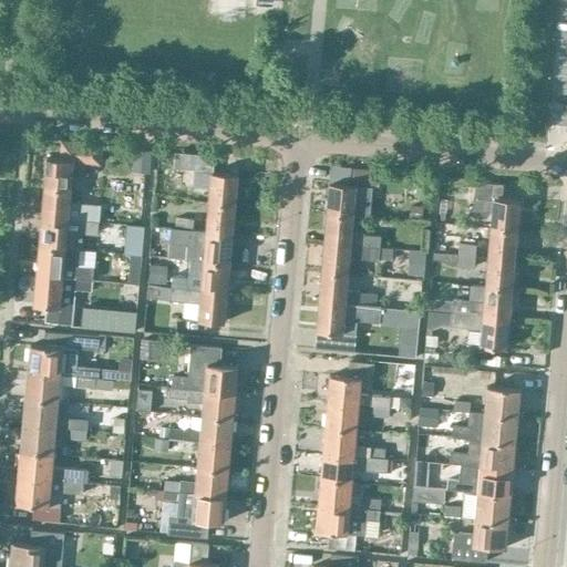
[(197,0),(198,11),(233,12),(233,0),(197,0)]
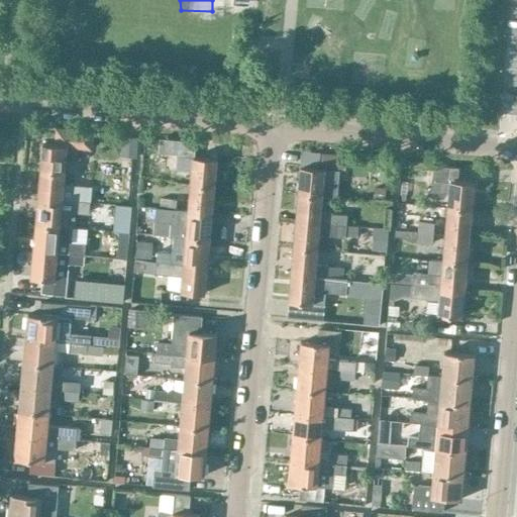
[(28,127),(28,136),(37,137),(37,128),(28,127)]
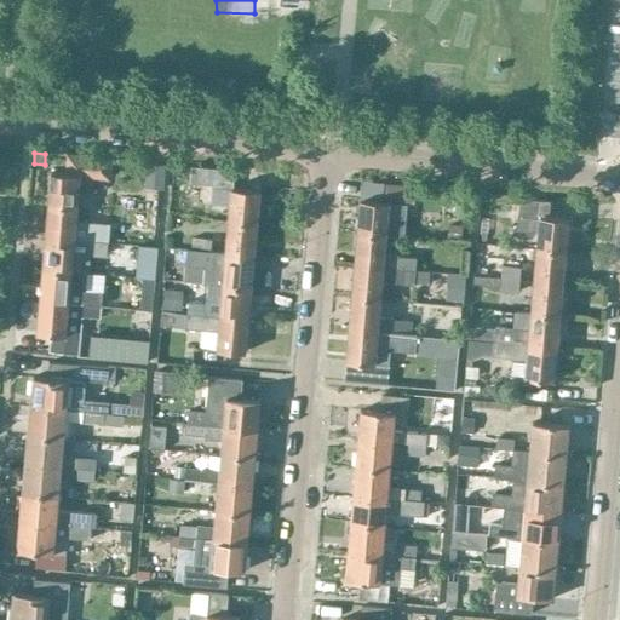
[(49,205),(75,207),(76,191),(93,194),(95,178),(108,179),(110,160),(67,155),(65,173),(51,172),(49,205)]
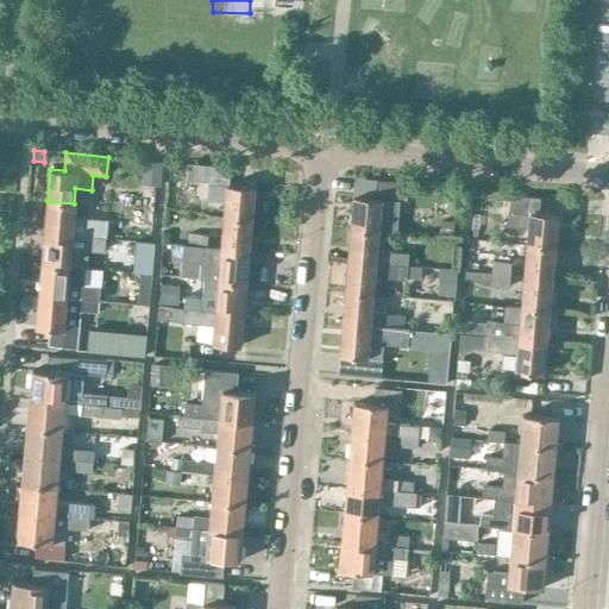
[(144,162),(142,182),(159,184),(161,163),(144,162)]
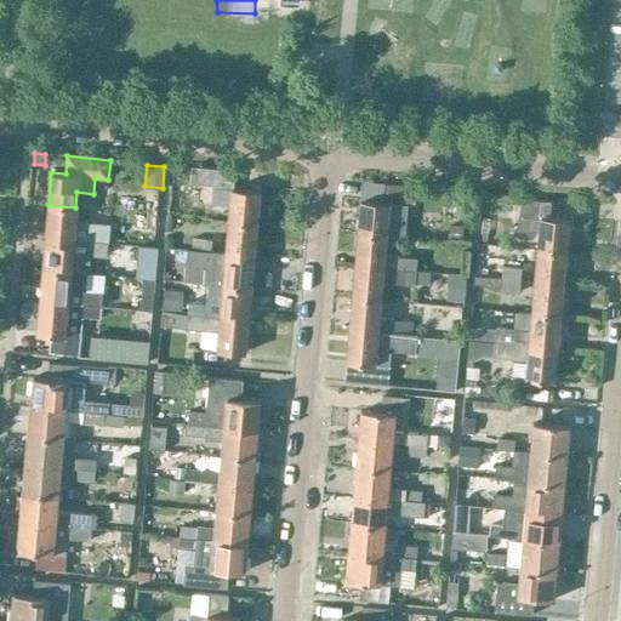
[(192,166),(191,183),(211,184),(210,201),(214,201),(231,204),(229,221),(256,223),(260,192),(251,191),(235,189),(237,171),(237,170),(192,166)]
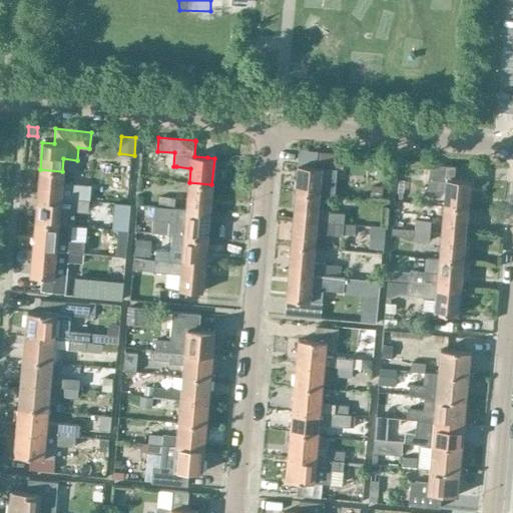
[(323,153),(322,166),(341,167),(342,154),(323,153)]
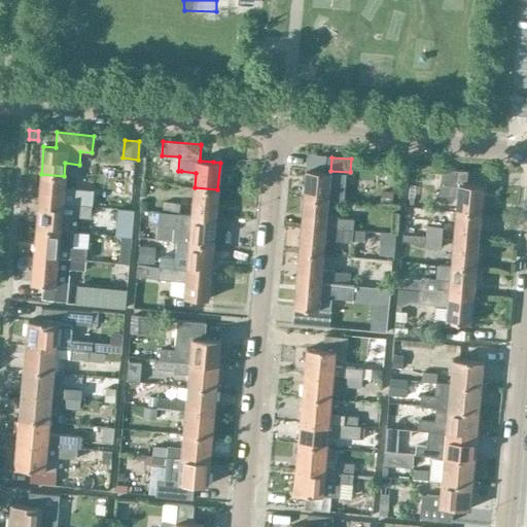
[(428,166),(428,178),(442,178),(443,166),(428,166)]
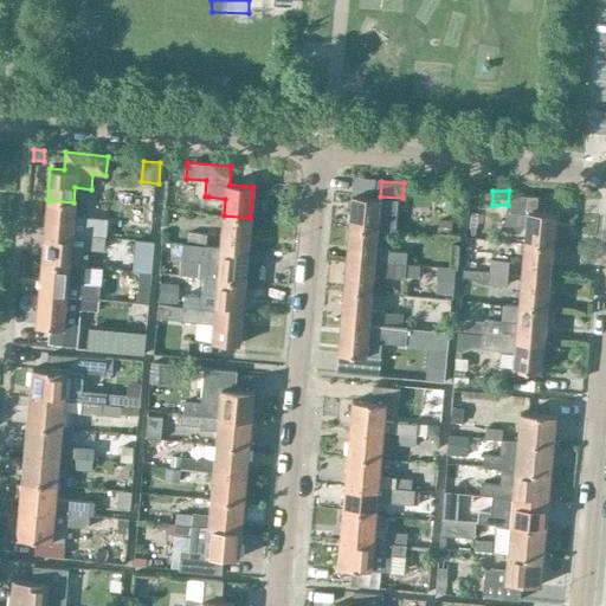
[(526,243),(553,245),(555,213),(536,212),(537,197),(509,194),(507,225),(527,226),(526,243)]
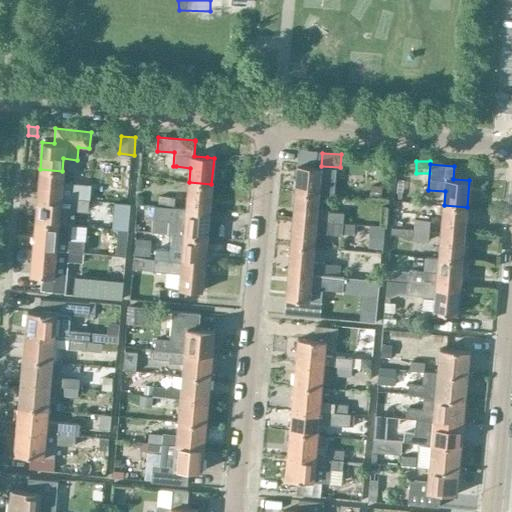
[(294,194),(317,196),(320,169),(296,167),(294,194)]
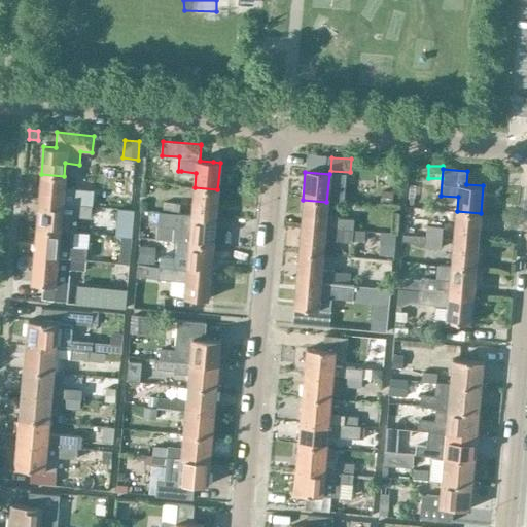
[(41,174),(38,201),(91,206),(92,190),(63,187),(64,176),(41,174)]
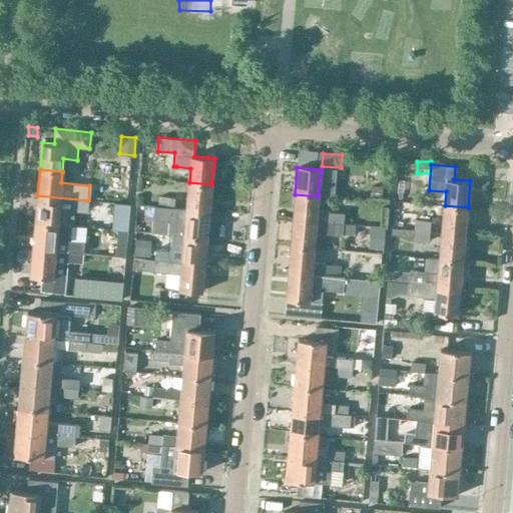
[(211,184),(189,182),(186,209),(209,211),(211,184)]
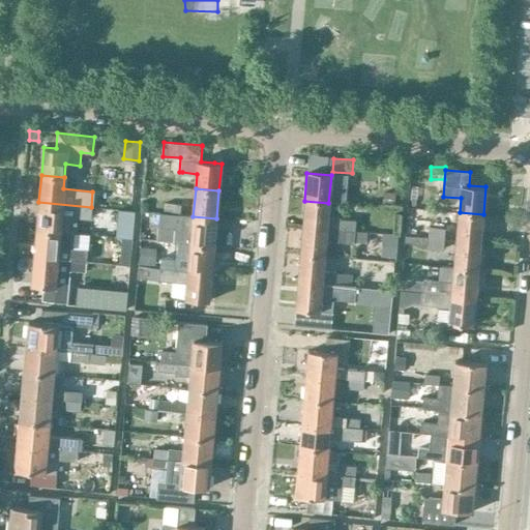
[(383,195),(383,207),(395,207),(395,195),(383,195)]
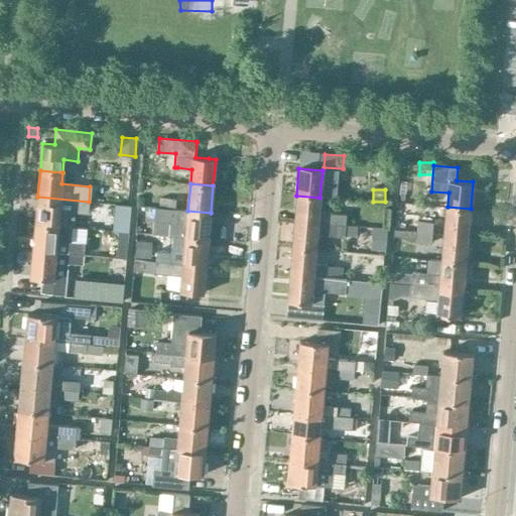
[(296,196),(293,222),(347,226),(347,224),(348,215),(333,214),(333,212),(318,210),(319,198),(296,196)]
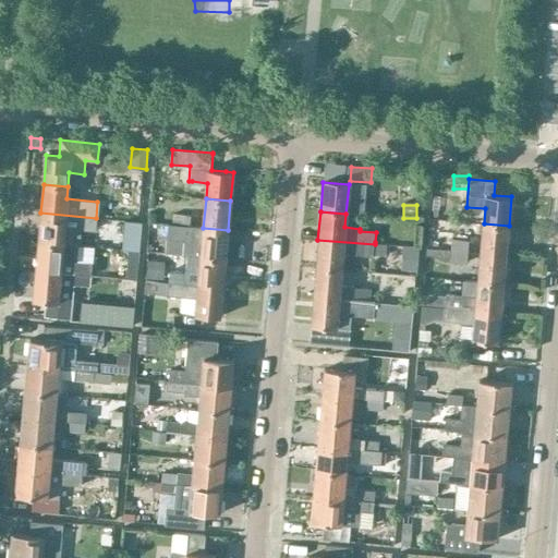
[(95,229),(96,218),(40,213),(38,242),(62,244),(80,245),(81,228),(95,229)]
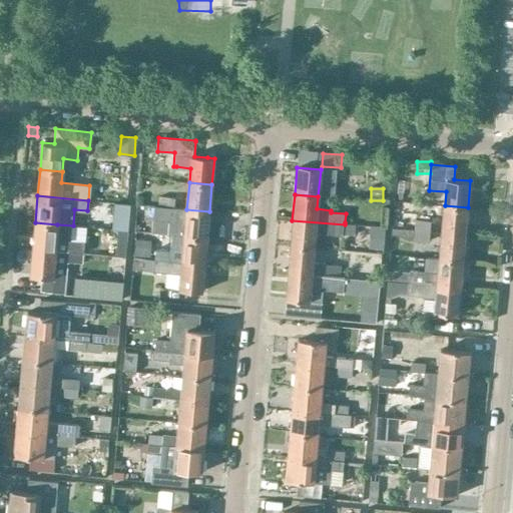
[(158,206),(173,208),(174,197),(159,195),(158,206)]
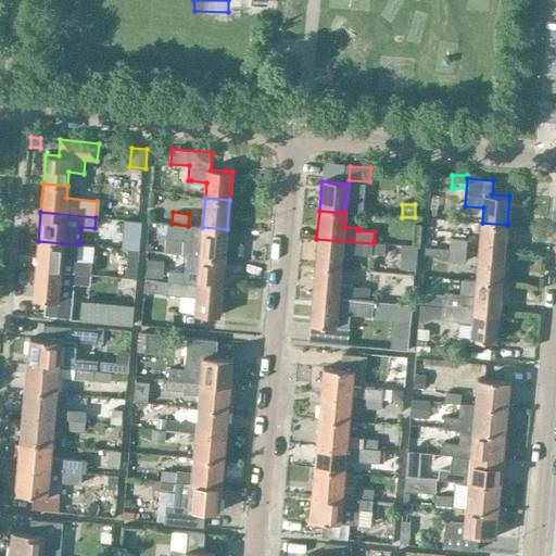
[(439,228),(458,228),(459,218),(440,217),(439,228)]
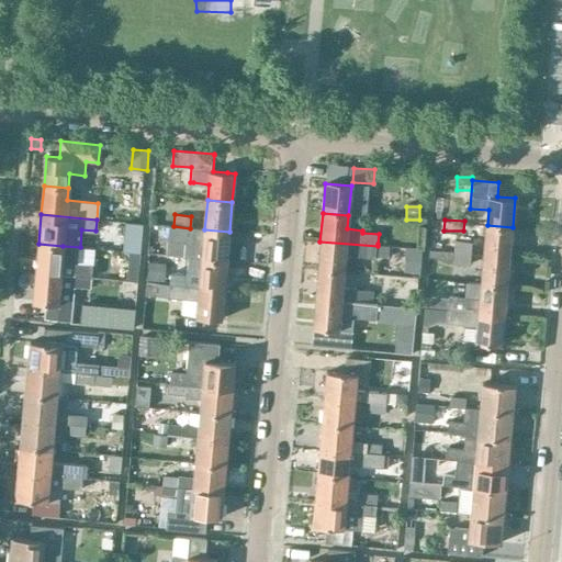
[(125,222),(123,251),(126,253),(127,253),(141,254),(143,224),(143,223),(125,222)]
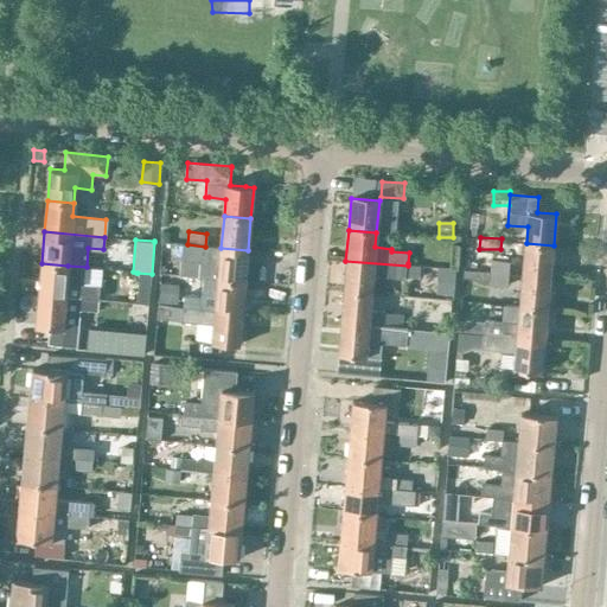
[(218,279),(246,281),(248,250),(221,248),(205,247),(187,244),(183,243),(181,260),(200,262),(199,276),(203,278),(218,279)]
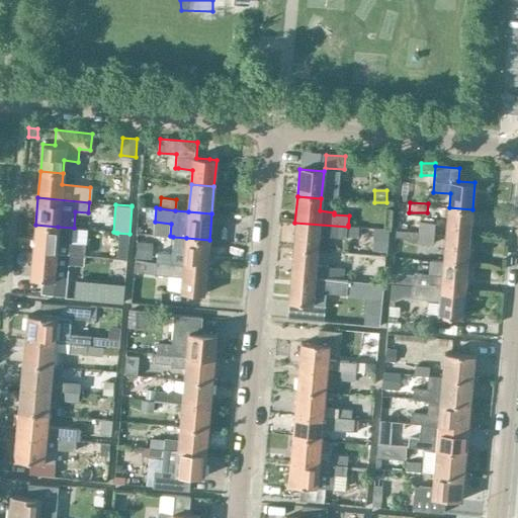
[(449,207),(447,234),(469,236),(472,209),(449,207)]
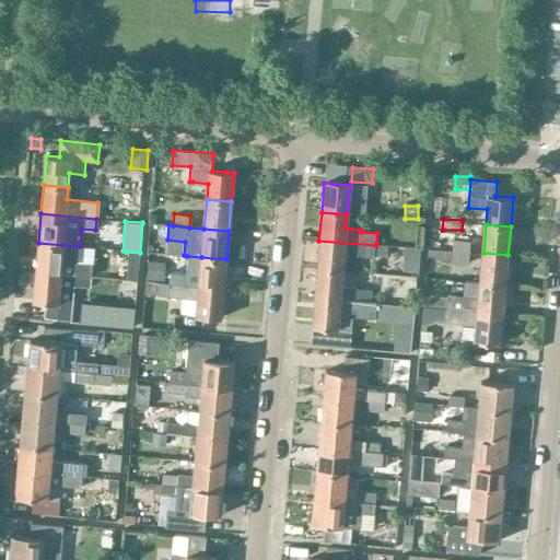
[(316,269),(341,271),(342,255),(374,257),(374,256),(386,257),(388,244),(376,243),(376,245),(318,241),(316,269)]
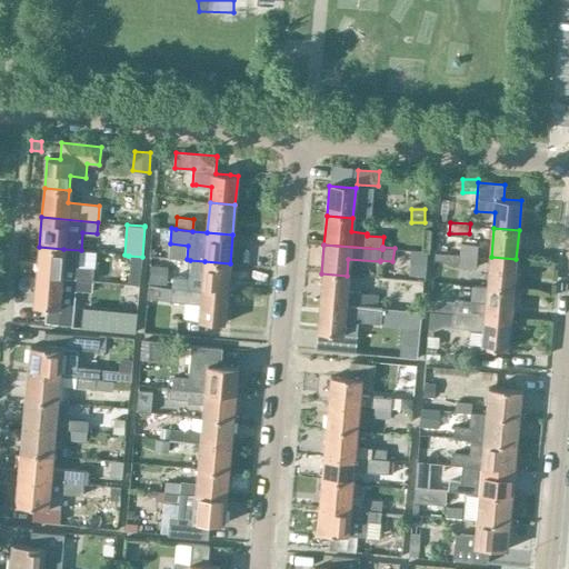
[(459,256),(477,257),(478,246),(459,245),(459,256)]
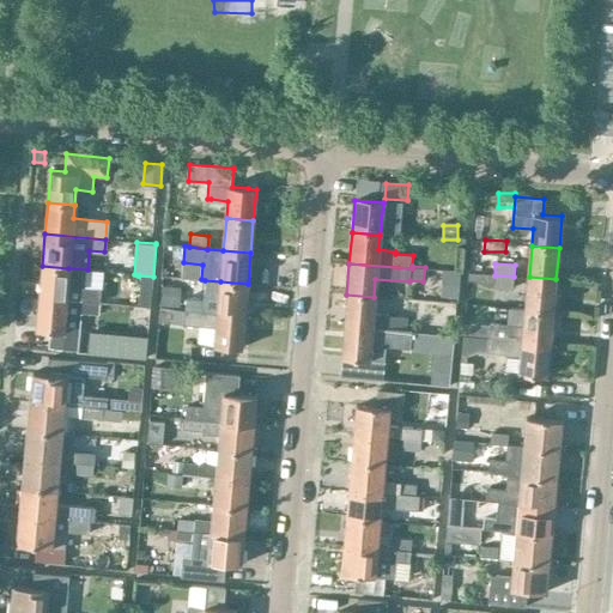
[(42,266),(38,298),(80,302),(82,289),(85,290),(87,269),(68,268),(42,266)]
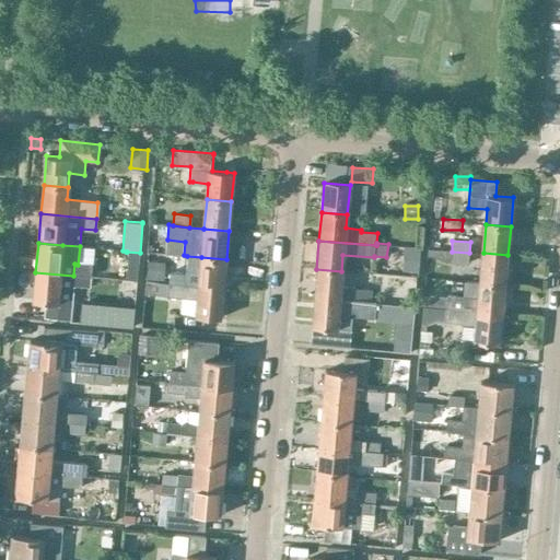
[(401,270),(418,272),(420,248),(404,246),(401,270)]
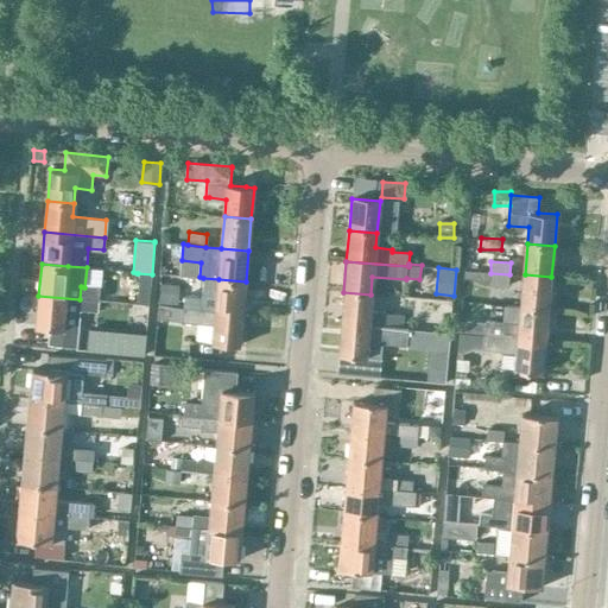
[(138,273),(135,304),(147,304),(149,304),(151,274),(152,274),(138,273)]
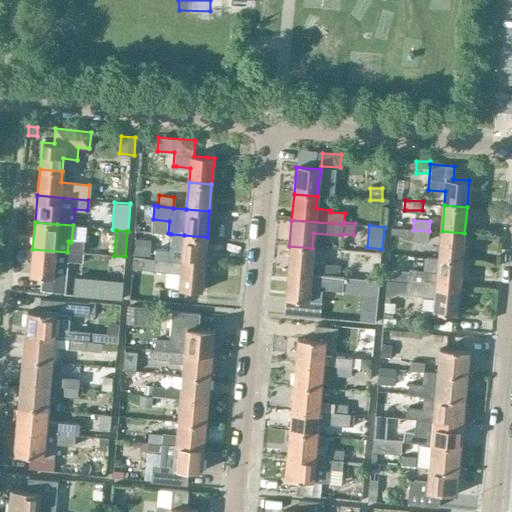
[(429,231),(413,230),(412,240),(428,241),(429,231)]
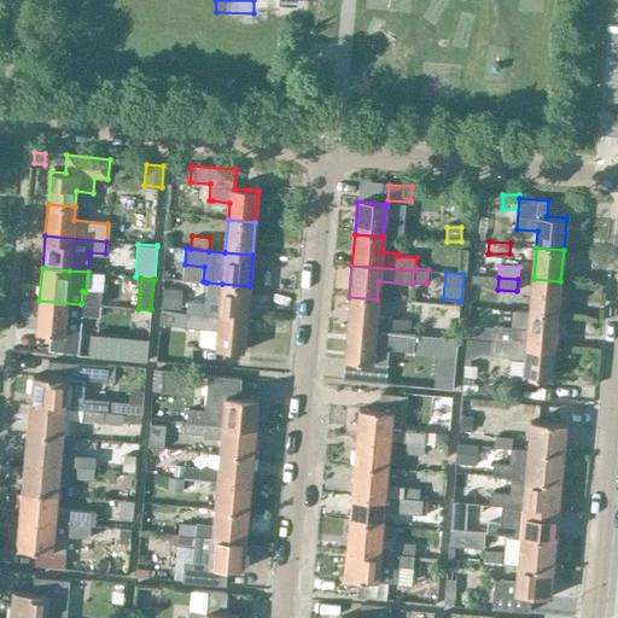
[(534,279),(531,312),(558,314),(560,281),(534,279)]
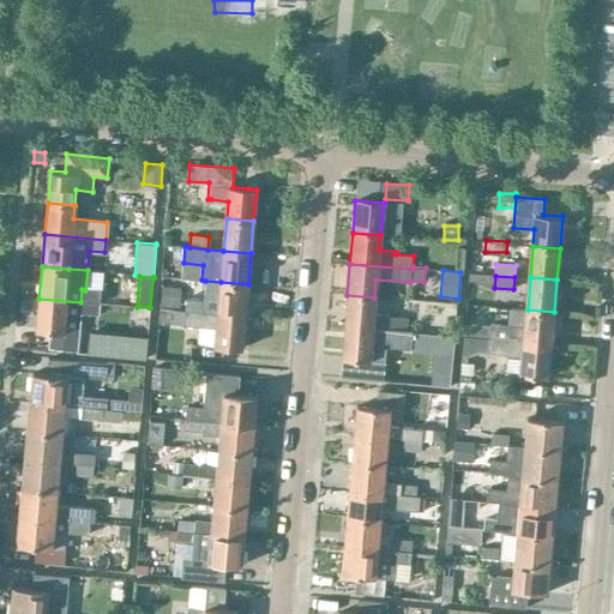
[(186,299),(185,311),(204,313),(218,314),(246,317),(248,284),(221,282),(205,281),(204,300),(186,299)]
